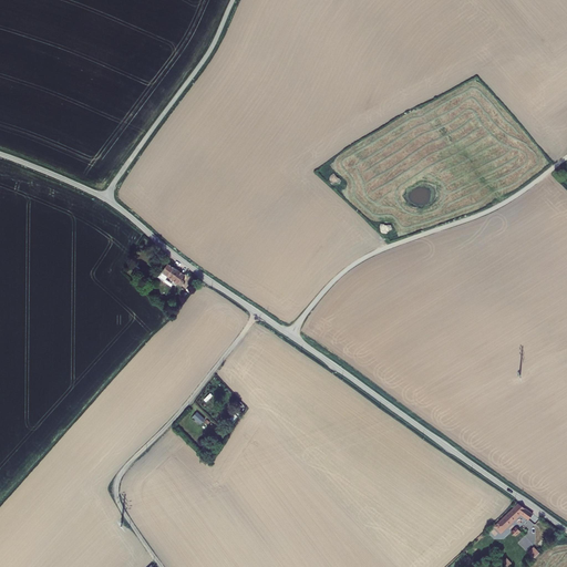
[(333,173),(328,181),(332,185),(342,181),(333,173)]
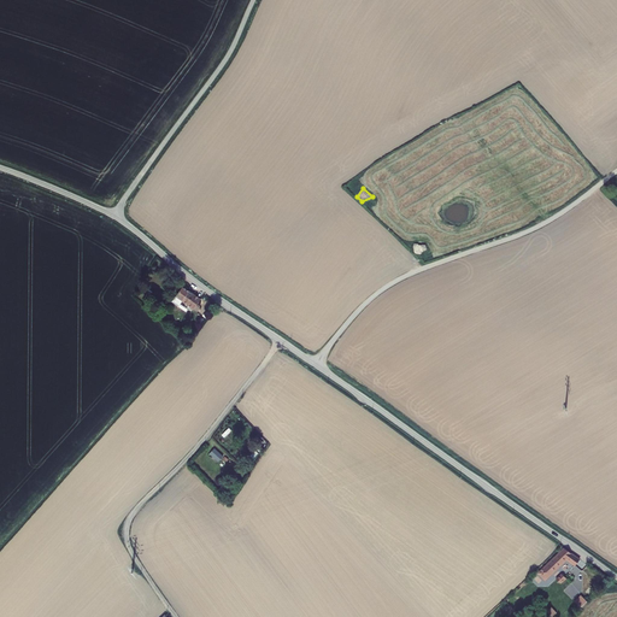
[(427,242),(415,244),(415,253),(421,254),(427,250),(427,242)]
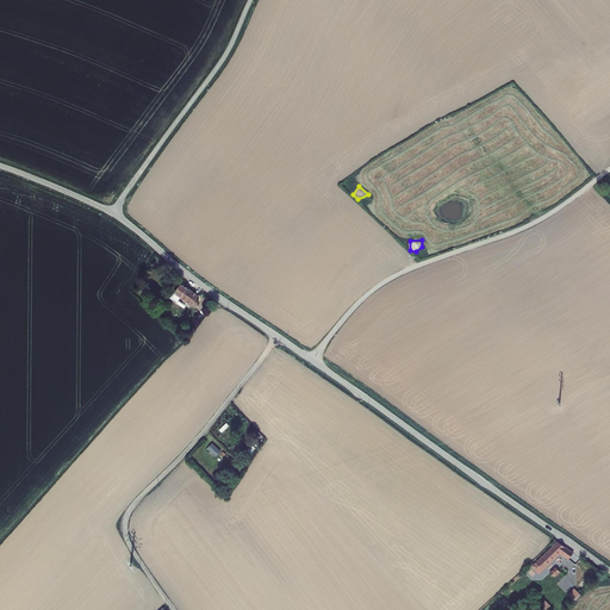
[(170,298),(176,303),(180,297),(187,287),(185,286),(186,284),(184,282),(181,284),(181,282),(170,298)]
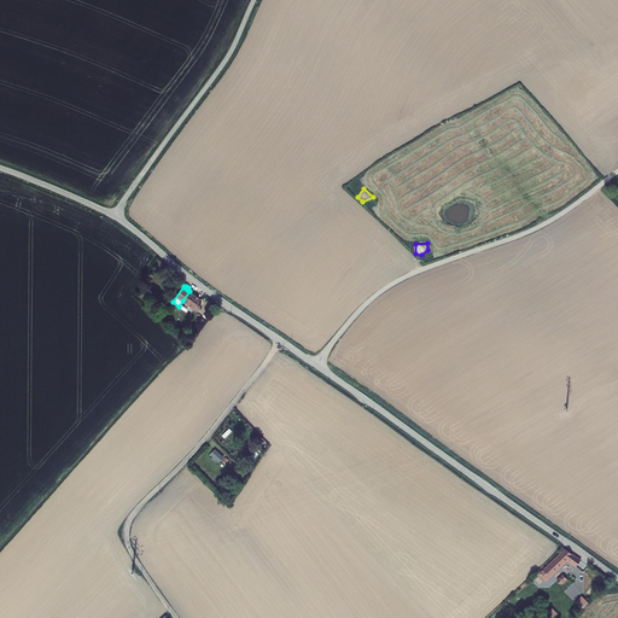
[(197,305),(202,299),(190,291),(182,301),(197,312),(200,308),(197,305)]
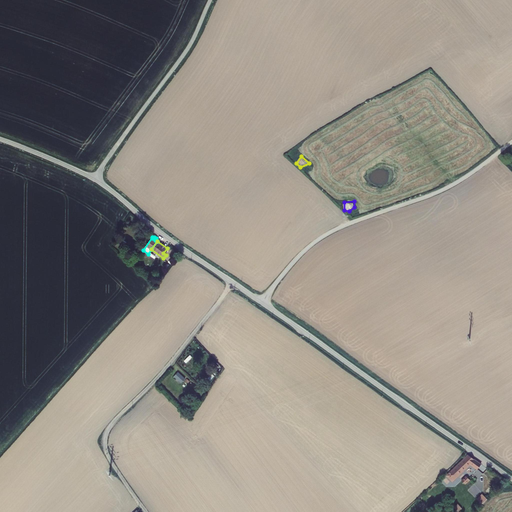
[(174,376),(182,383),(186,378),(179,371),(174,376)]
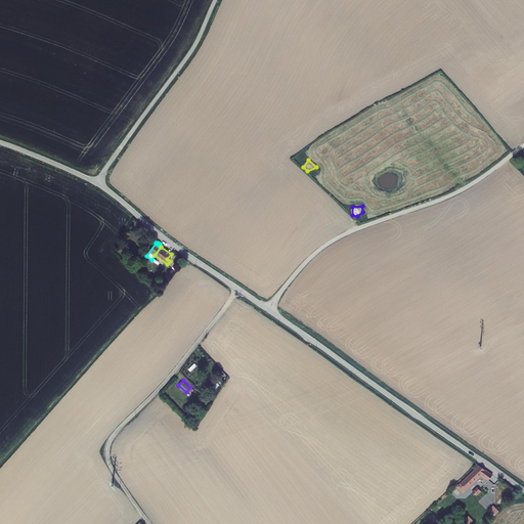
[(468,487),(481,475),(488,480),(492,475),(479,466),(463,481),(464,482),(461,485),(465,490),(468,487)]
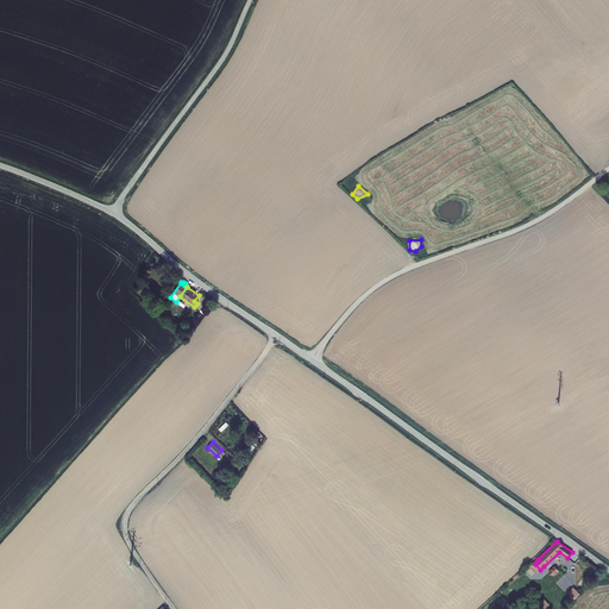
[(554,566),(546,575),(550,578),(559,571),(554,566)]
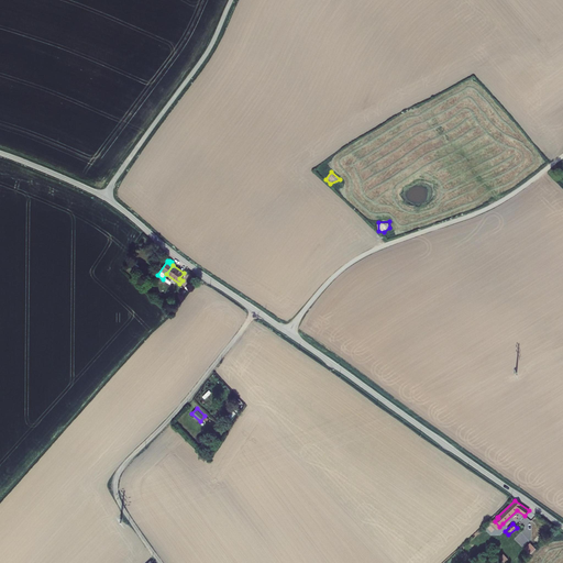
[(525,548),(531,554),(537,548),(531,542),(525,548)]
